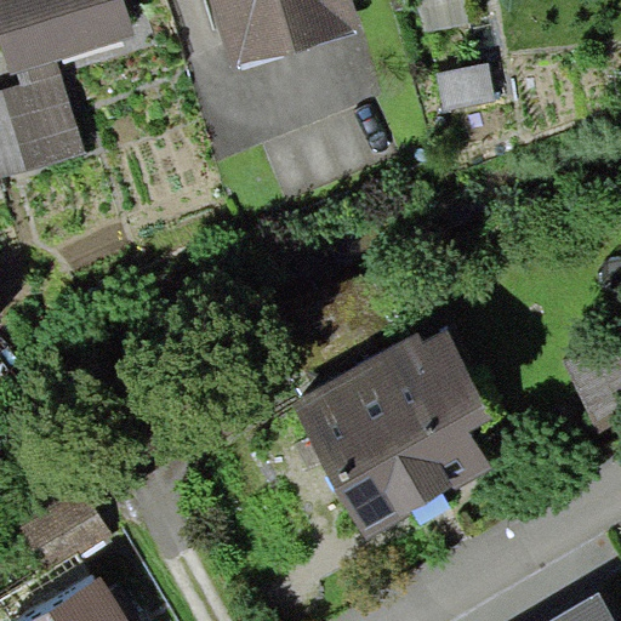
[(0,0),(0,36),(12,75),(18,73),(21,83),(0,87),(0,178),(89,153),(61,63),(140,39),(126,0),(0,0)]
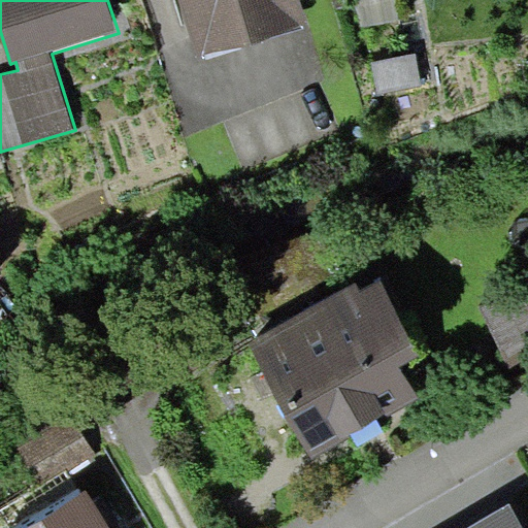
[(300,0),(180,0),(197,56),(307,24),(300,0)]
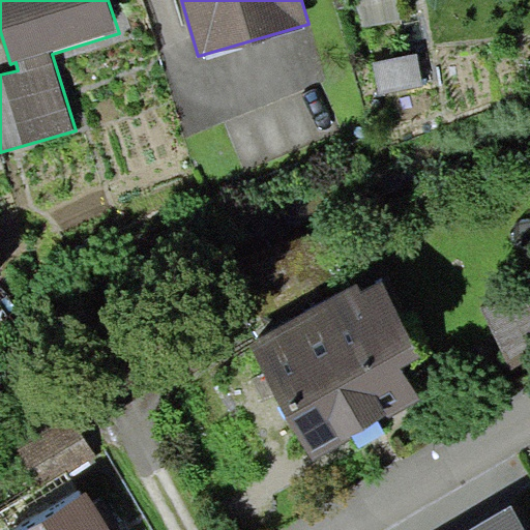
[(421,83),(416,54),(376,61),(381,90),(421,83)]
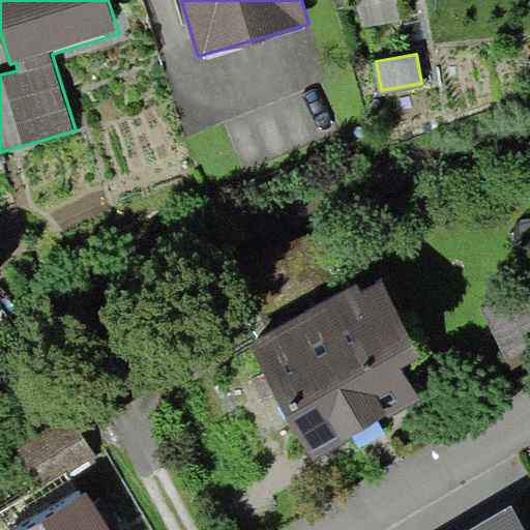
[(357,285),(248,346),(314,460),(419,400),(402,367),(422,356),(380,283),(362,293),(357,285)]
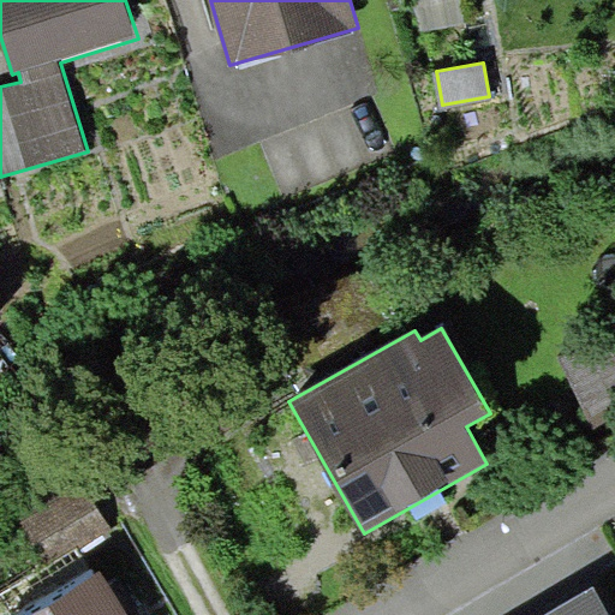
[(614,333),(560,364),(595,427),(614,415),(614,333)]
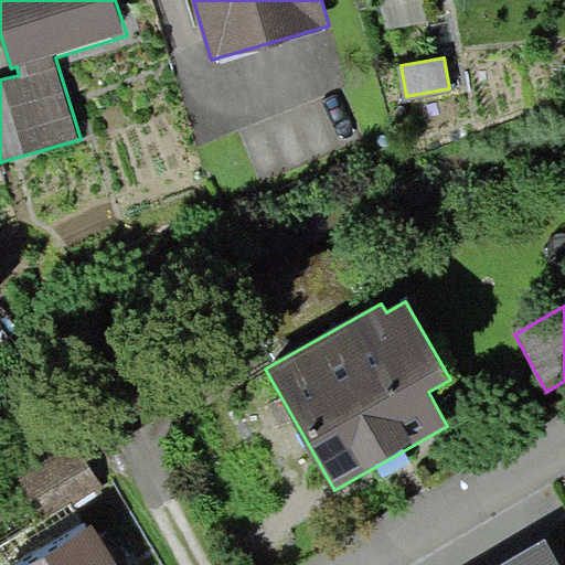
[(77,435),(18,468),(45,519),(106,486),(77,435)]
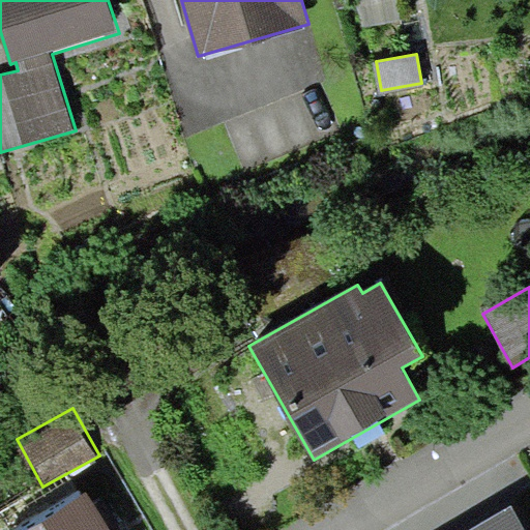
[(87,494),(25,529),(118,529),(119,529),(102,501),(94,506),(87,494)]
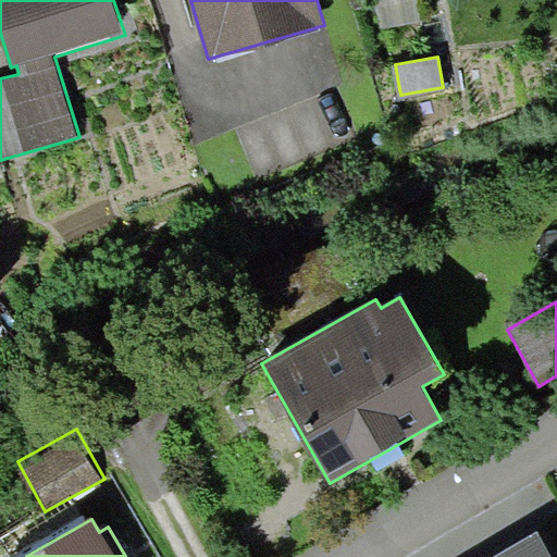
[(552,556),(536,531),(492,556),(552,556)]
